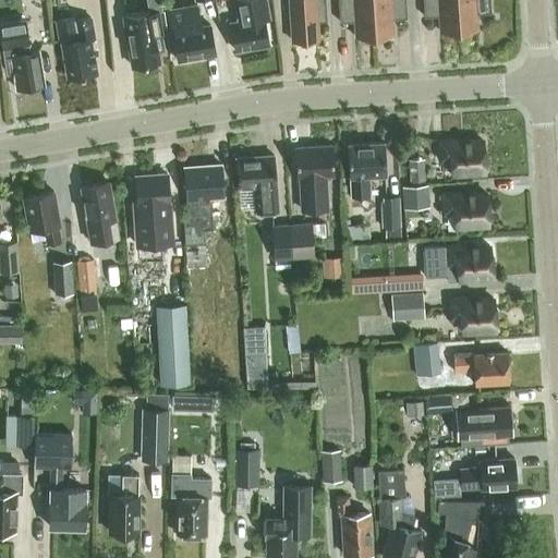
[(269,17),(265,0),(233,0),(238,21),(231,22),(235,50),(269,45),(264,17),(269,17)]
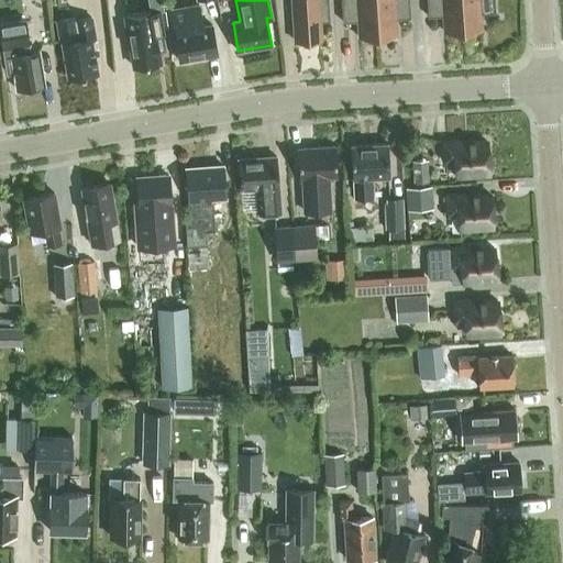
[(321,21),(330,21),(328,0),(290,0),(294,41),(322,40),(321,21)]
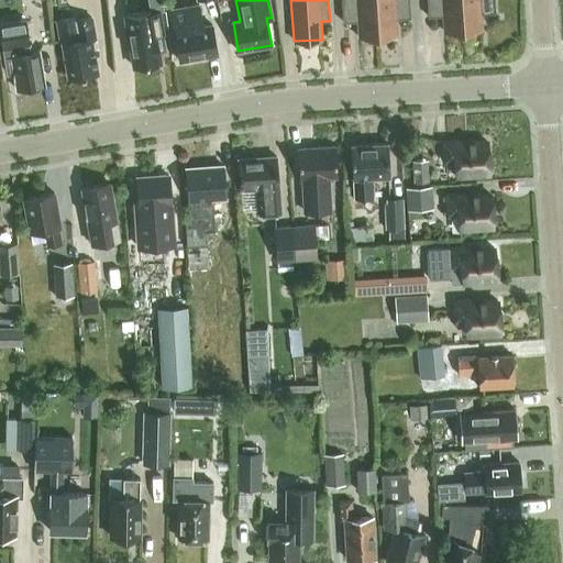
[(359,37),(377,36),(375,0),(341,0),(343,22),(357,21),(359,37)]
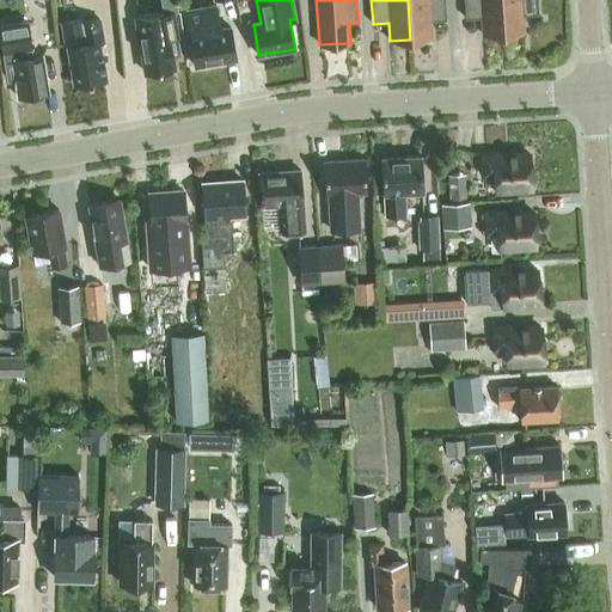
[(408,0),(410,40),(432,38),(430,20),(446,19),(444,0),(408,0)]
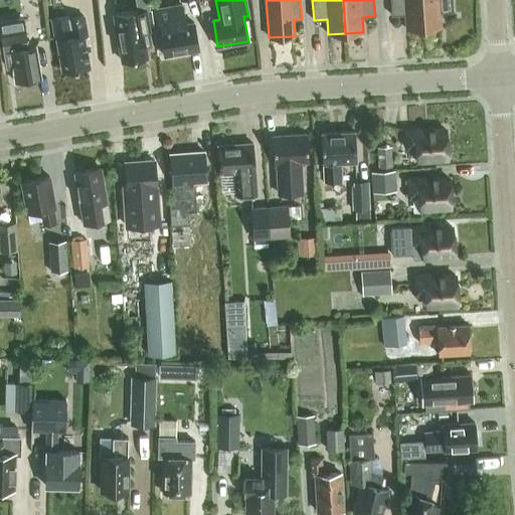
[(405,29),(422,28),(420,0),(389,0),(391,15),(404,14),(405,29)]
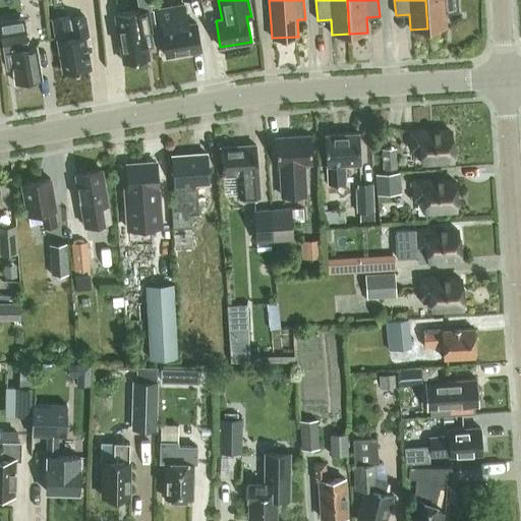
[(425,0),(427,29),(446,27),(445,12),(458,11),(457,0),(425,0)]
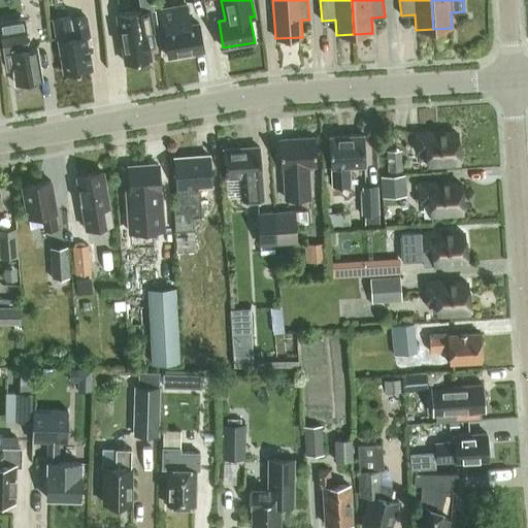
[(186,4),(160,8),(168,57),(203,51),(199,22),(190,24),(186,4)]
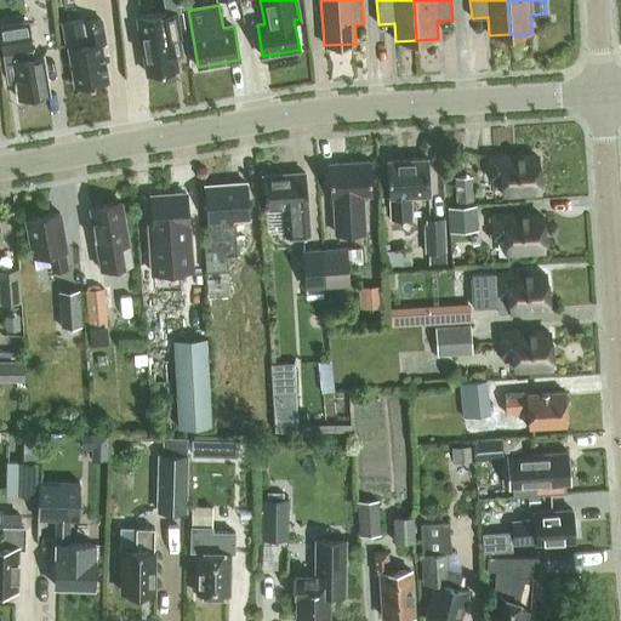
[(164,20),(164,15),(137,20),(146,73),(151,73),(152,75),(163,73),(161,70),(177,68),(174,43),(178,41),(175,18),(164,20)]
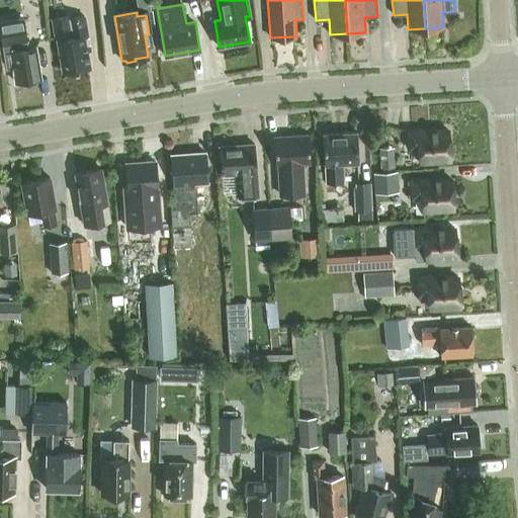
[(83,16),(68,18),(67,15),(53,17),(63,72),(67,71),(67,73),(76,72),(76,70),(88,68),(85,51),(89,50),(83,16)]
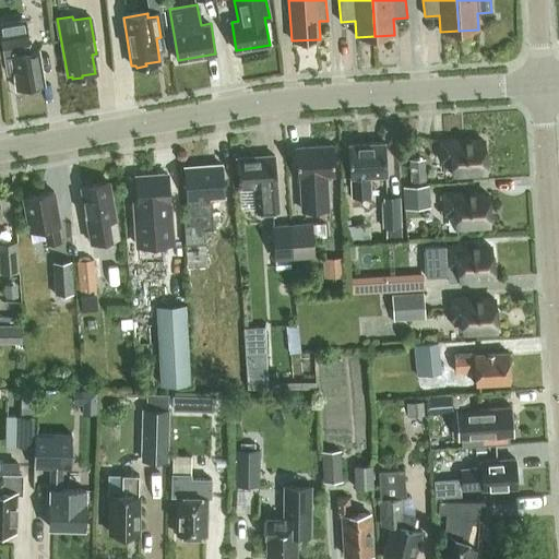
[(38,51),(30,52),(24,20),(0,23),(0,35),(4,58),(10,57),(15,88),(44,84),(38,51)]
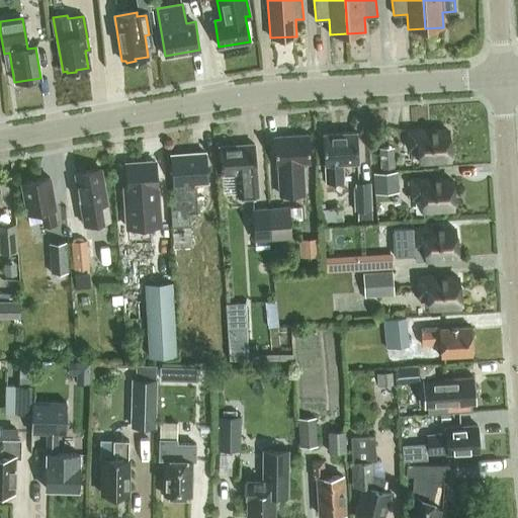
[(420,162),(448,160),(446,130),(418,132),(418,128),(407,130),(408,150),(419,149),(420,162)]
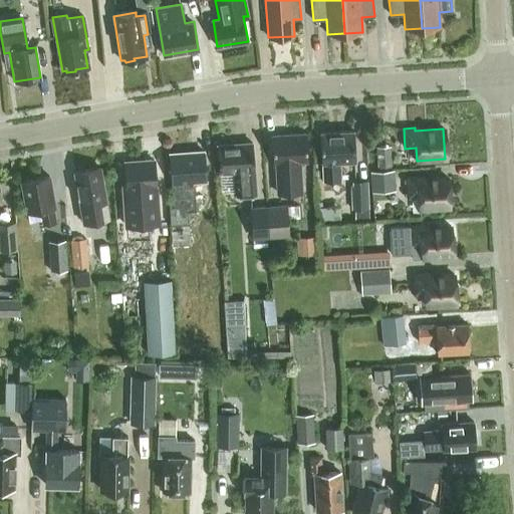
[(339,162),(354,161),(352,132),(319,134),(320,163),(322,163),(323,183),(340,182),(339,162)]
